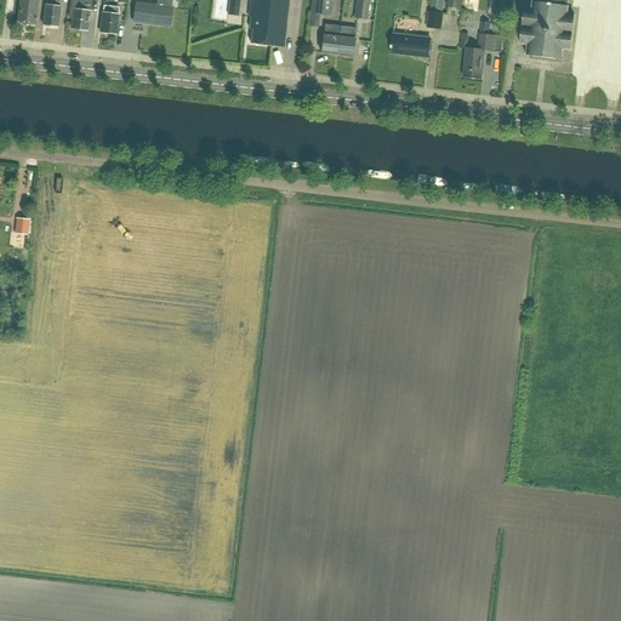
[(18,0),(17,24),(35,27),(38,0),(18,0)]
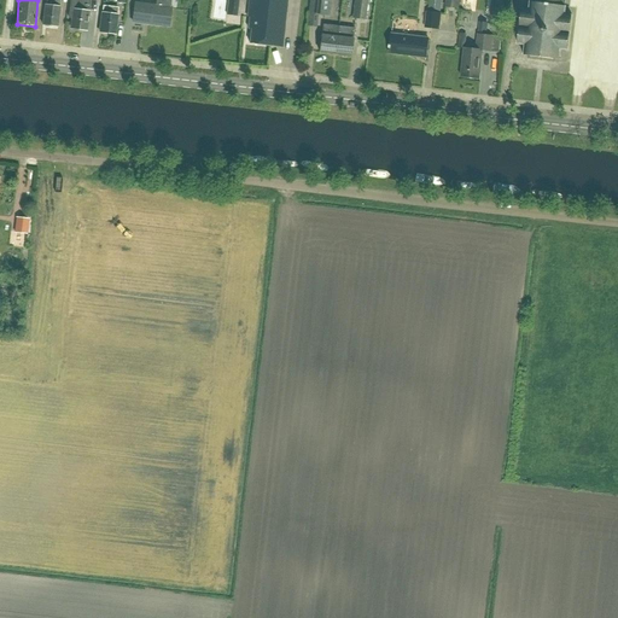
[(45,6),(42,25),(57,28),(59,7),(59,0),(46,0),(46,6),(45,6)]
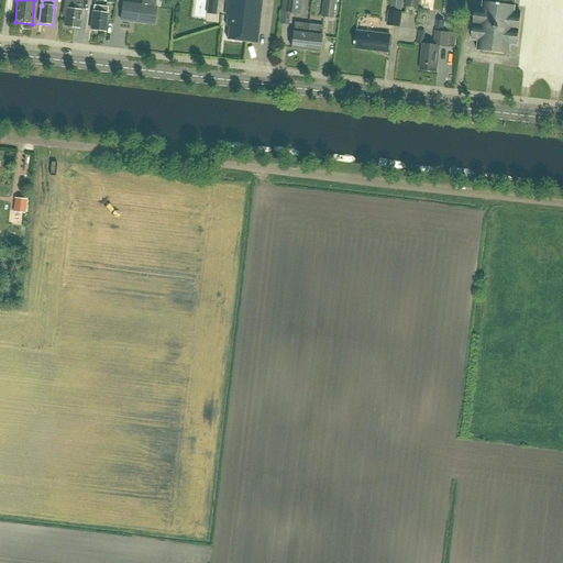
[(64,0),(63,18),(66,18),(65,26),(66,28),(66,29),(72,30),(72,28),(79,29),(80,17),(81,17),(83,11),(81,11),(81,0),(83,0),(89,1),(88,0),(64,0)]
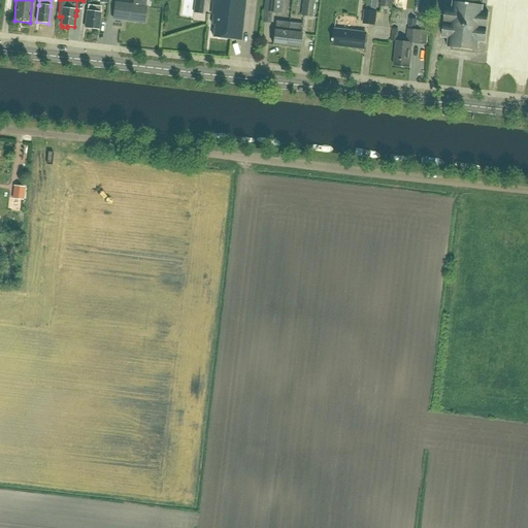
[(144,24),(146,8),(139,7),(139,0),(133,0),(132,6),(114,4),(112,20),(139,23),(144,24)]
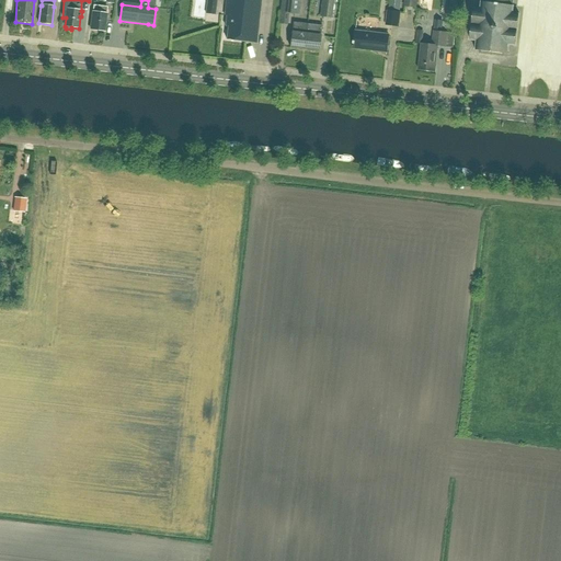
[(205,14),(215,15),(217,1),(207,0),(205,14)]
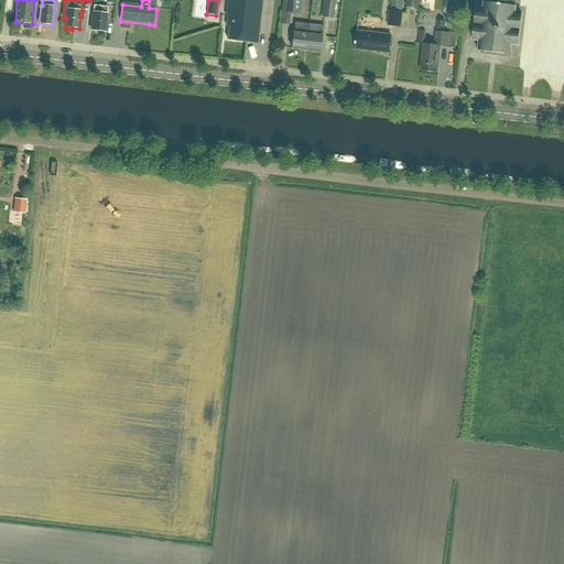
[(262,0),(226,0),(225,17),(227,18),(226,28),(229,29),(228,41),(258,44),(262,0)]
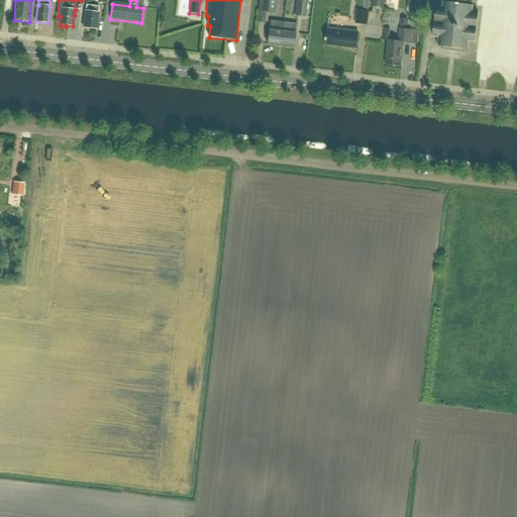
[(259,0),(259,11),(269,13),(270,0),(259,0)]
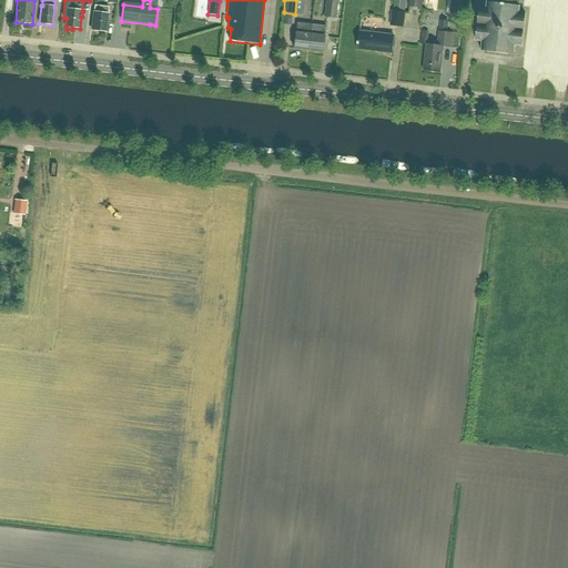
[(394,0),(394,11),(405,12),(405,0),(394,0)]
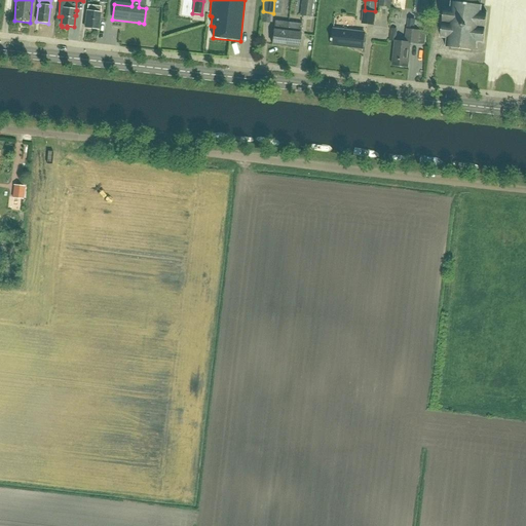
[(452,0),(452,3),(451,3),(450,10),(444,9),(441,39),(447,40),(446,48),(476,51),(477,43),(483,44),(486,14),(480,13),(481,6),(480,6),(480,0),(452,0)]
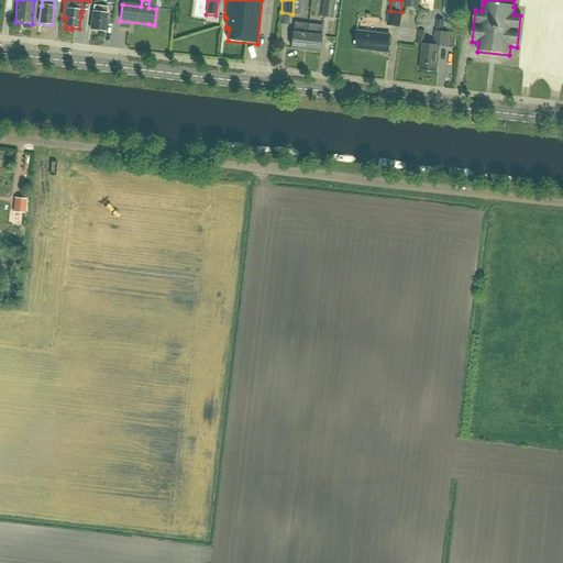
[(332,19),(334,3),(326,2),(323,18),(332,19)]
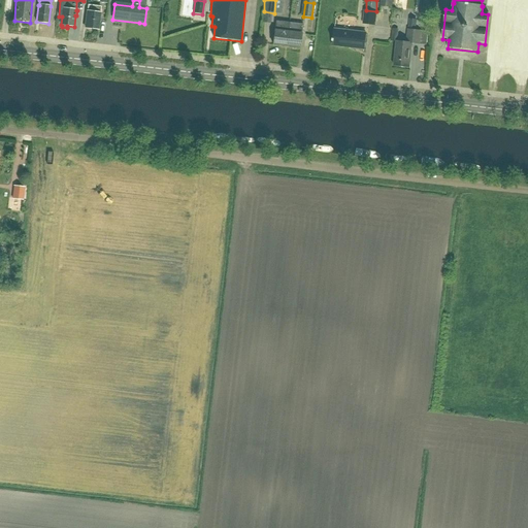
[(88,6),(85,28),(98,30),(101,7),(88,6)]
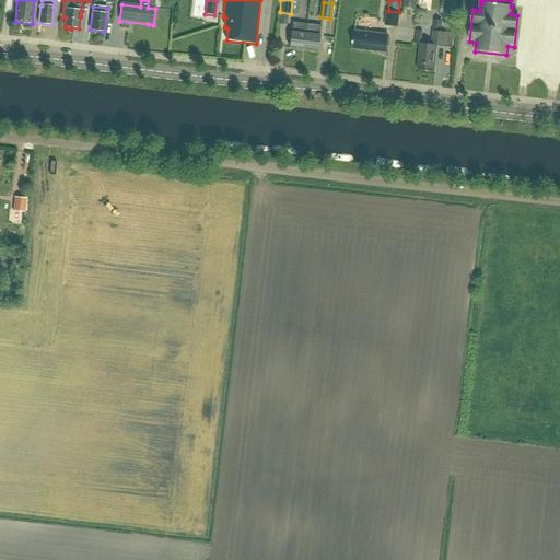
[(386,11),(384,26),(398,27),(400,12),(399,12),(388,11),(386,11)]
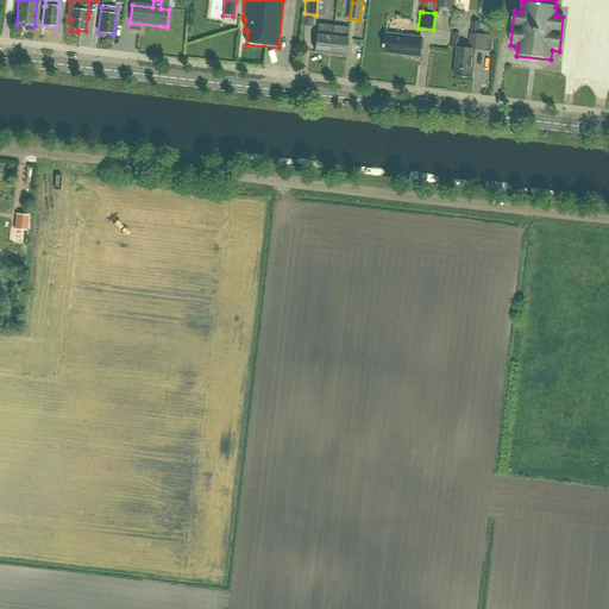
[(316,36),(314,52),(330,54),(333,27),(318,25),(316,36)]
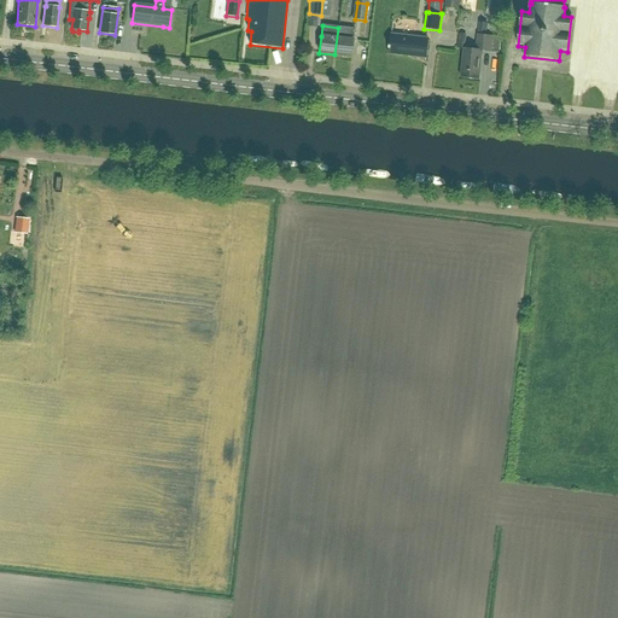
[(338,28),(334,54),(350,57),(354,29),(338,28)]
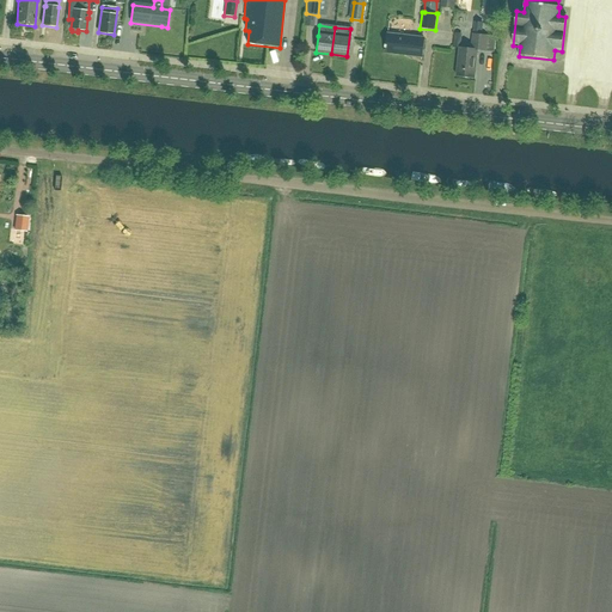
[(477,50),(487,51),(489,36),(473,34),(471,49),(461,48),(463,35),(456,34),(454,48),(460,49),(457,77),(473,79),(477,50)]
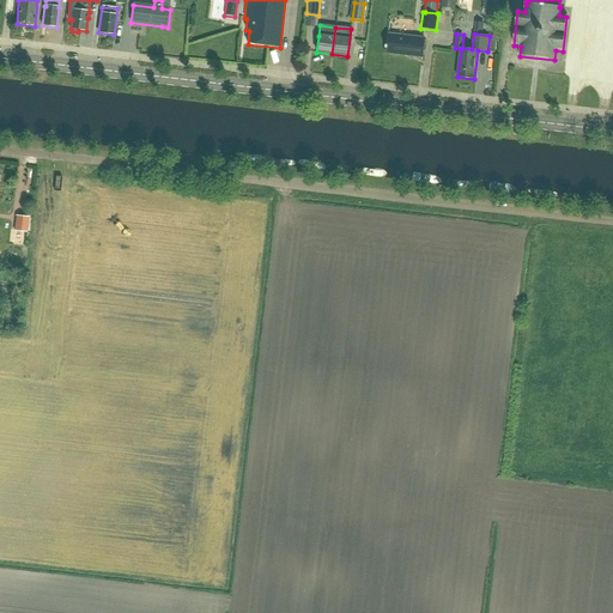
[(425,40),(389,35),(387,54),(423,59),(425,40)]
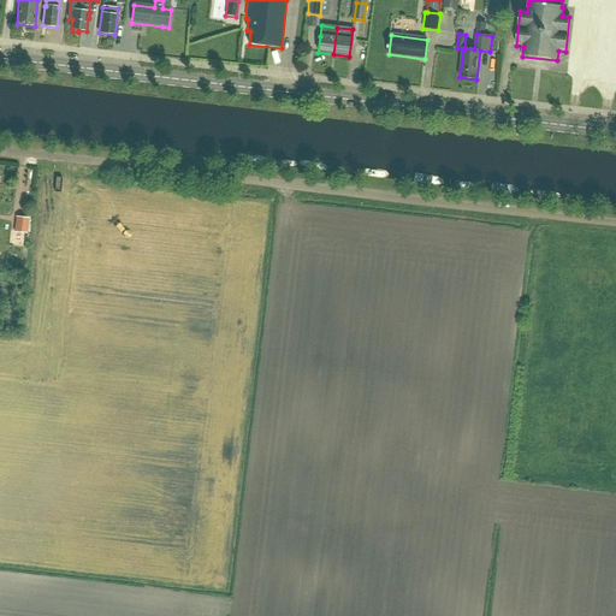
[(501,37),(492,36),(490,52),(498,53),(501,37)]
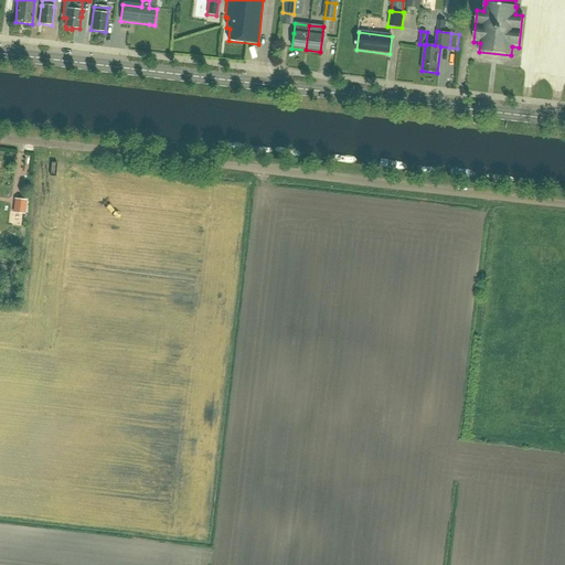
[(13,212),(24,213),(25,200),(16,199),(13,212)]
